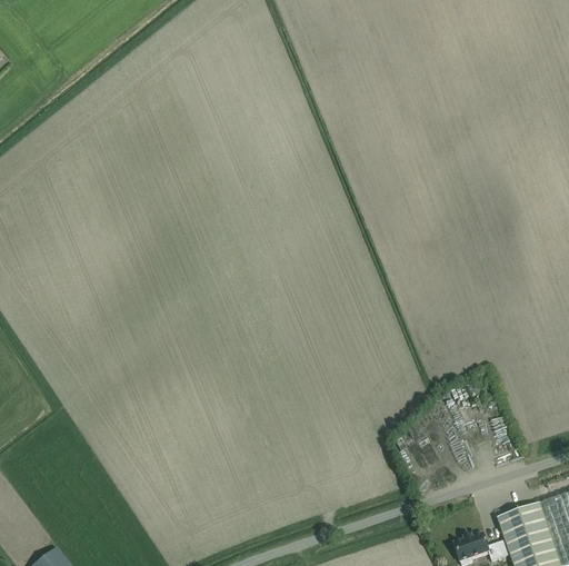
[(429,436),(423,440),(429,449),(436,445),(429,436)]
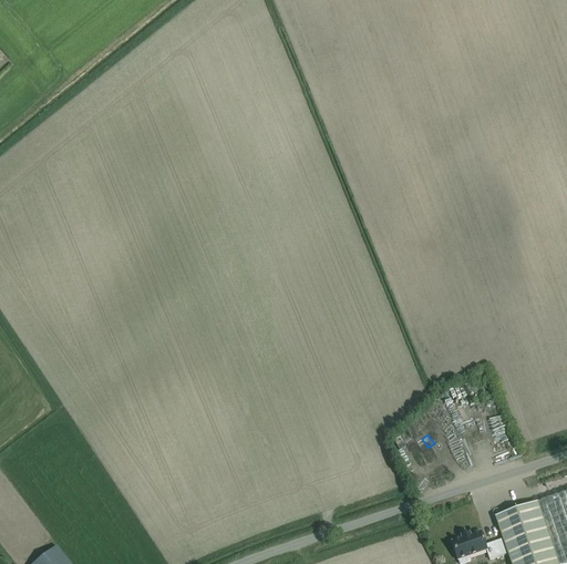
[(434,459),(441,457),(436,447),(430,449),(434,459)]
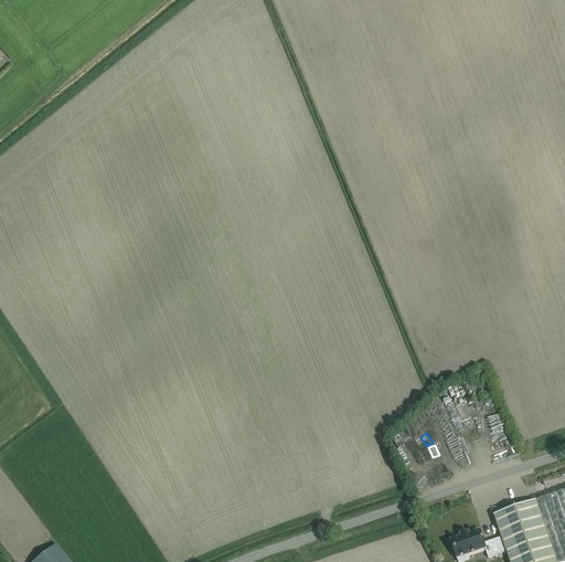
[(564,559),(564,488),(492,512),(501,534),(505,549),(509,561),(555,561),(556,561),(564,559)]
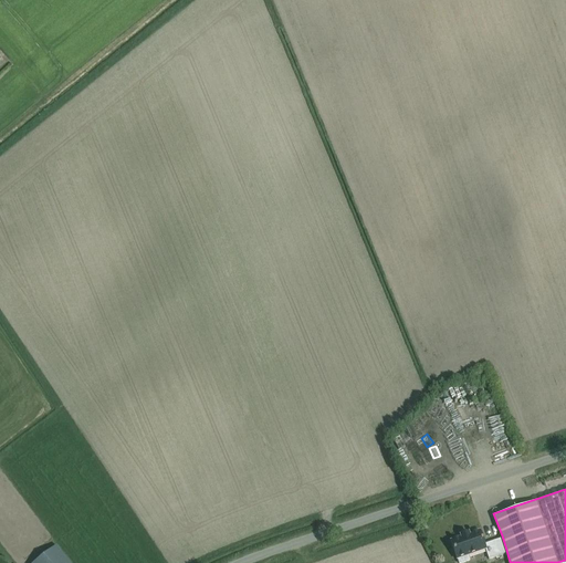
[(506,550),(502,535),(484,542),(479,528),(469,531),(468,530),(460,532),(460,534),(450,538),(457,558),(458,558),(459,561),(470,558),(469,553),(485,548),(489,556),(506,550)]
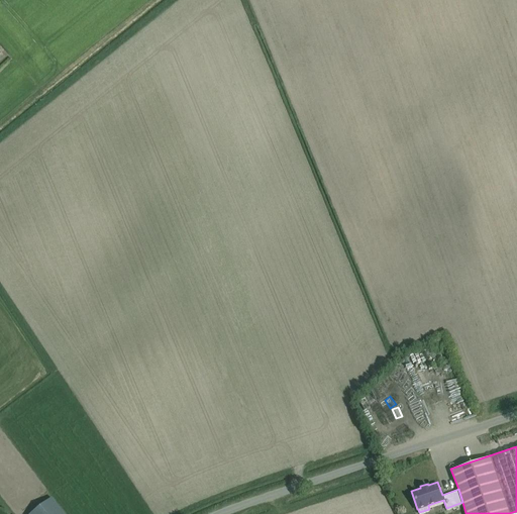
[(64,513),(50,496),(26,513),(64,513)]
